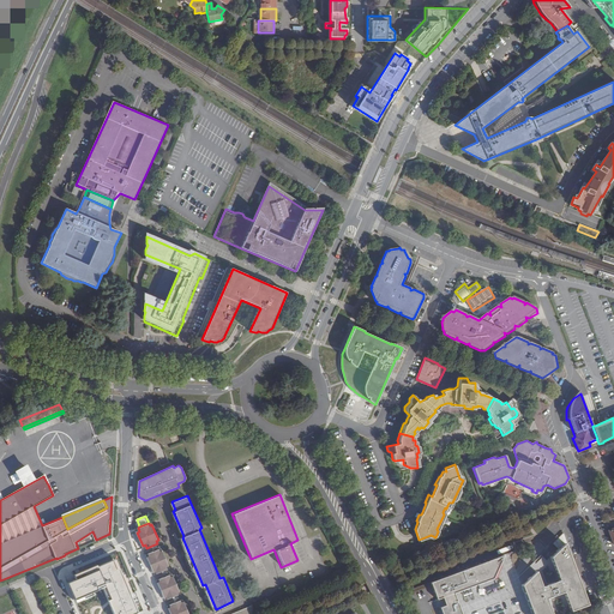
[(561,540),(559,537),(554,542),(559,547),(566,541),(583,587),(585,585),(566,535),(561,540)]
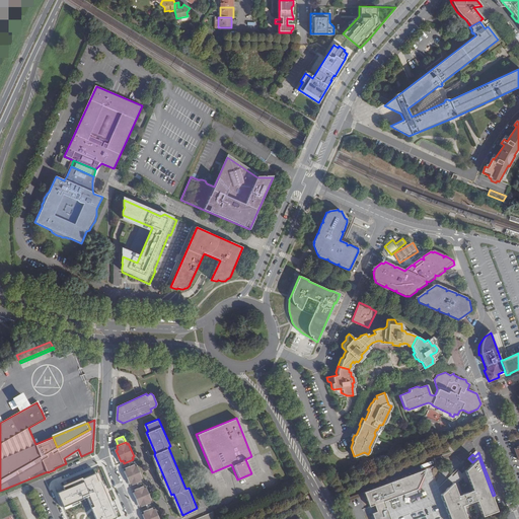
[(442,494),(451,518),(467,518),(463,505),(477,500),(484,515),(498,510),(497,508),(493,496),(478,457),(472,462),(466,469),(473,490),(459,495),(454,480),(442,494)]
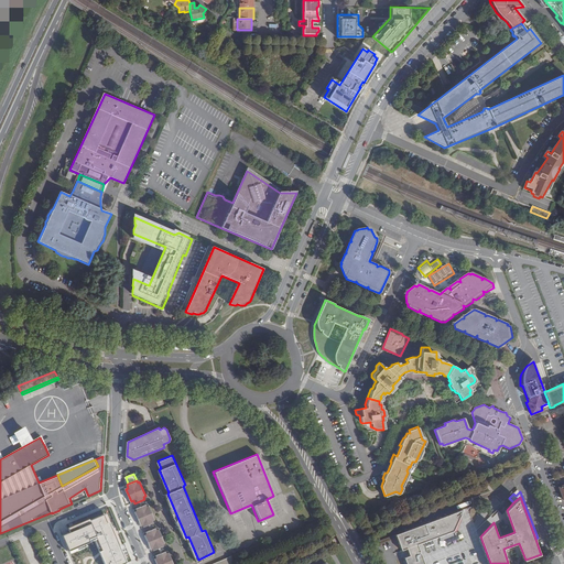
[(147,505),(137,509),(138,511),(136,512),(141,525),(143,524),(144,527),(154,522),(153,520),(155,519),(150,506),(148,507),(147,505)]
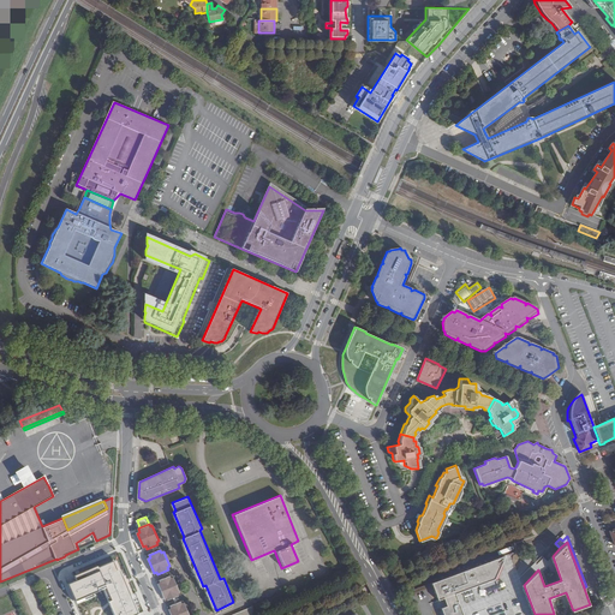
[(503,554),(448,575),(430,583),(442,614),(461,614),(454,593),(493,578),(503,554)]
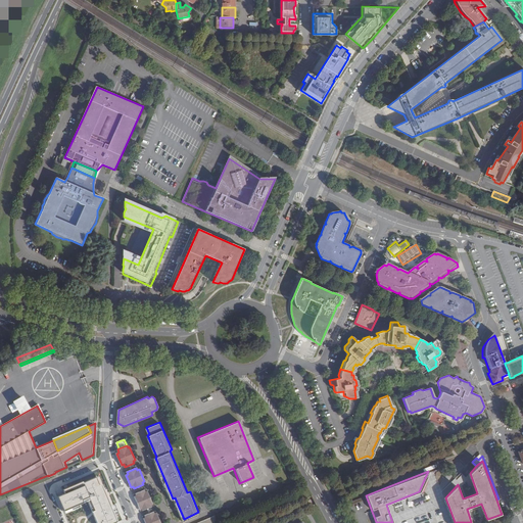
[(60,496),(66,512),(89,502),(97,522),(119,522),(120,522),(119,521),(100,476),(84,483),(86,486),(60,496)]
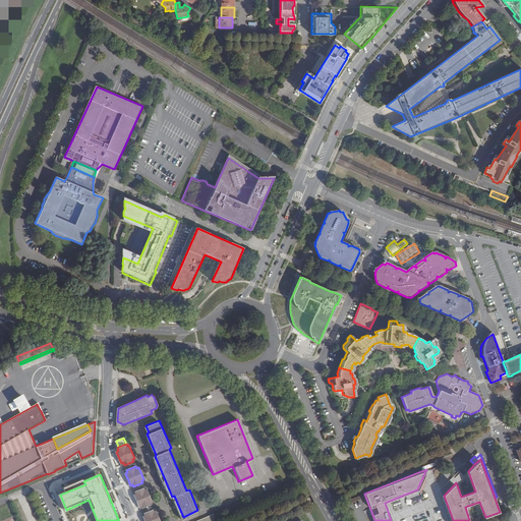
[(145,487),(135,490),(136,493),(134,494),(140,507),(142,506),(143,508),(153,504),(152,502),(154,502),(148,487),(146,488),(145,487)]
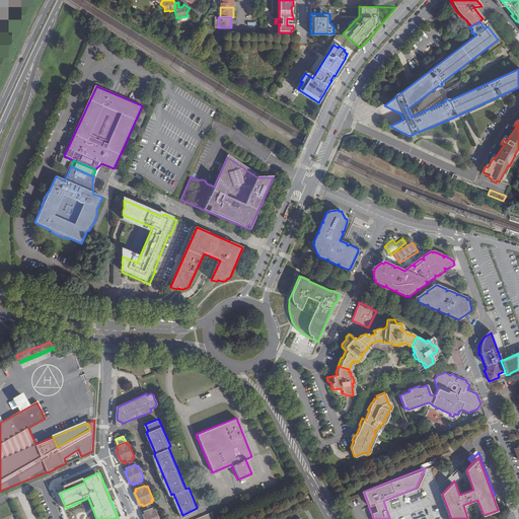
[(154,507),(145,511),(146,513),(144,514),(145,518),(161,518),(157,509),(155,509),(154,507)]
